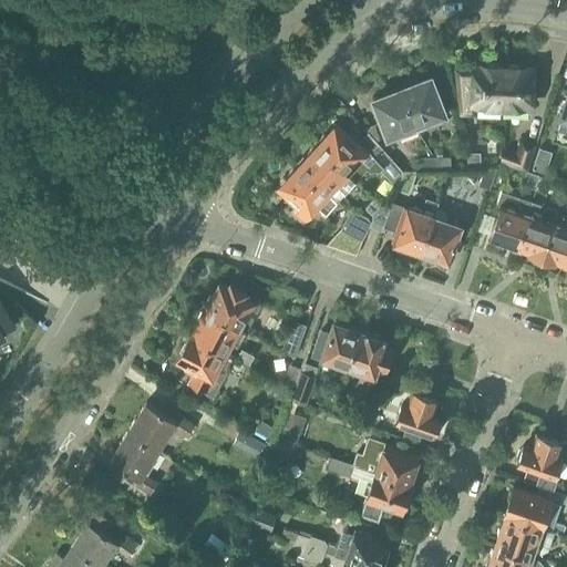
[(503,104),(503,68),(471,66),(471,70),(457,70),(461,114),(475,113),(475,103),(503,104)]
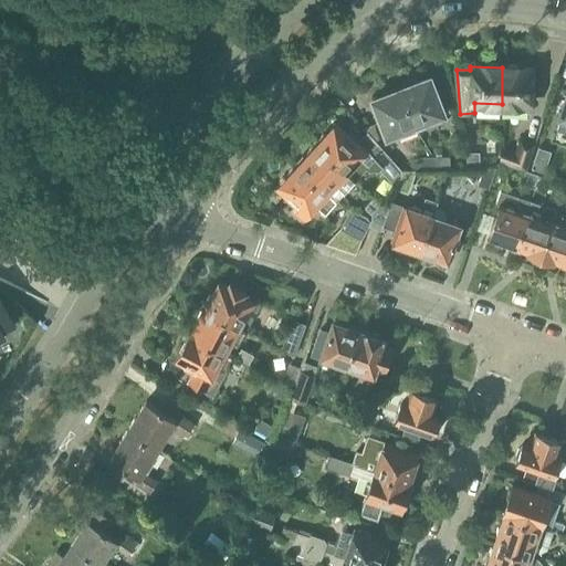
[(502,67),(502,104),(531,106),(531,69),(502,67)]
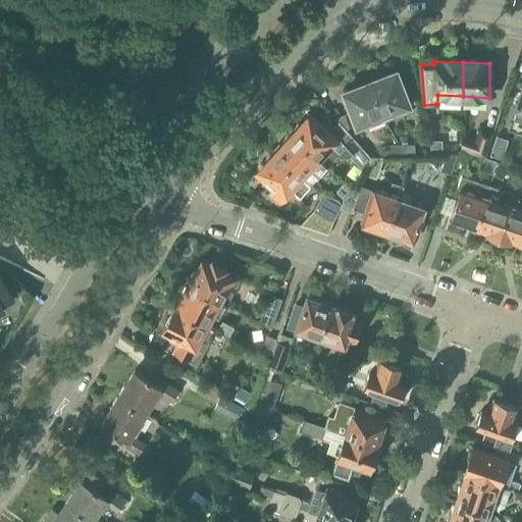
[(396,69),(369,81),(381,114),(409,104),(396,69)]
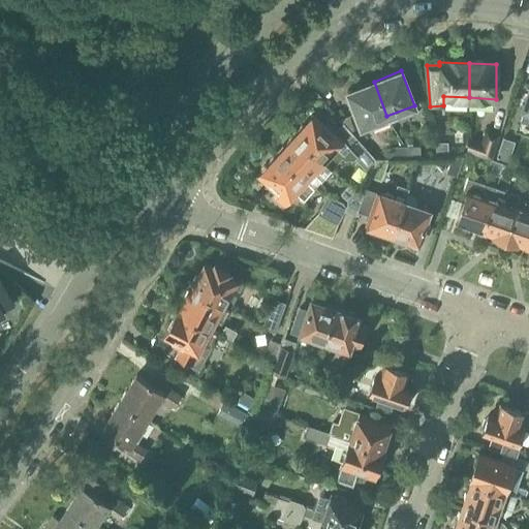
[(386,116),(374,82),(347,92),(361,126),(386,116)]
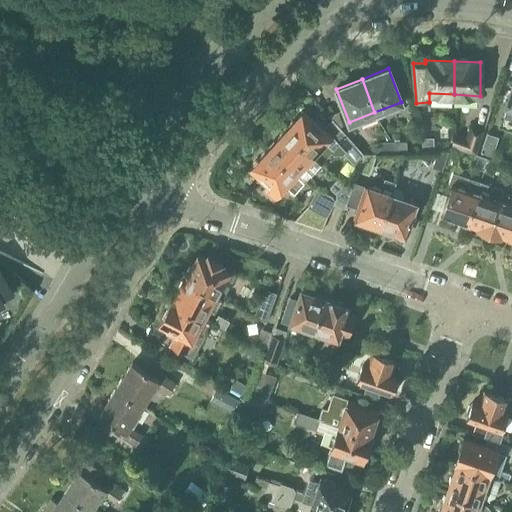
[(511,87),(506,106),(503,117),(511,119),(511,87)]
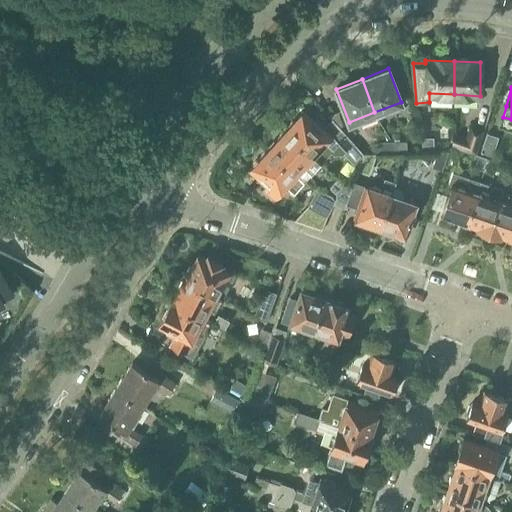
[(364,151),(339,127),(332,119),(324,127),(305,110),(286,131),(321,163),(331,152),(334,154),(342,154),(343,153),(357,169),(364,151)]
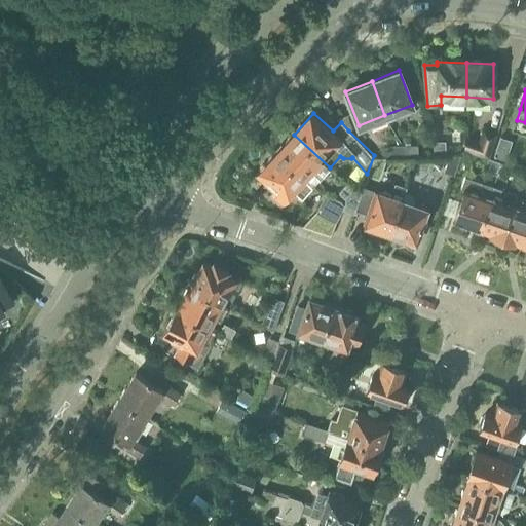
[(348,115),(338,119),(341,122),(348,130),(353,128),(348,115)]
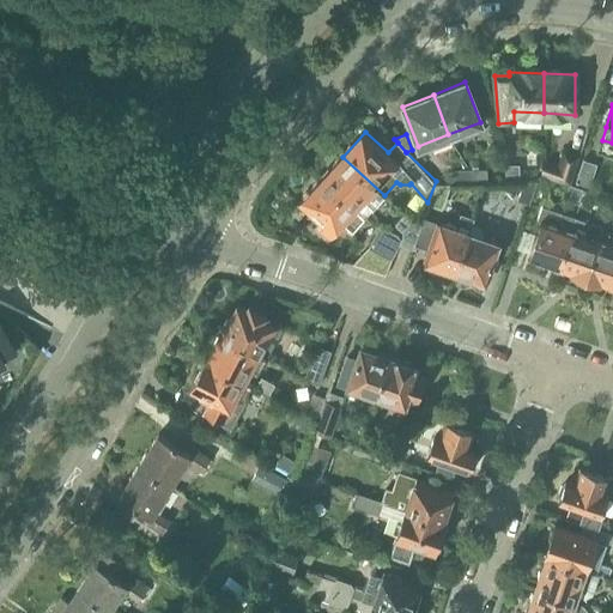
[(570,184),(580,156),(563,150),(558,163),(541,159),(541,175),(570,184)]
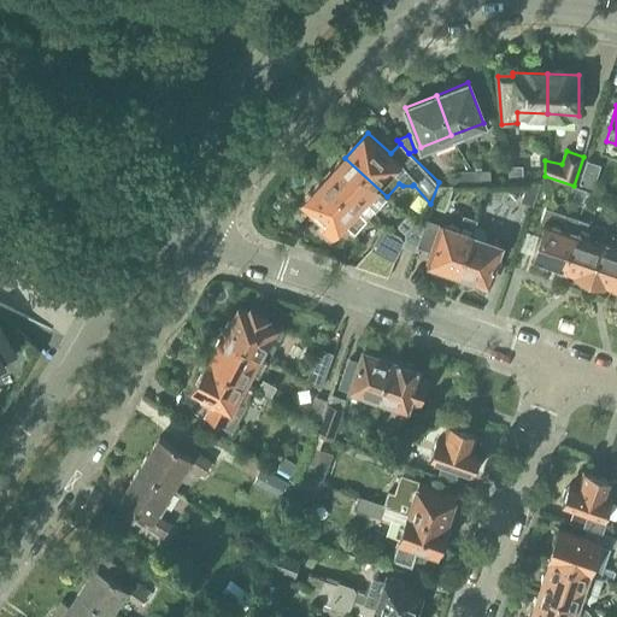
[(345,158),(325,180),(368,218),(387,197),(345,158)]
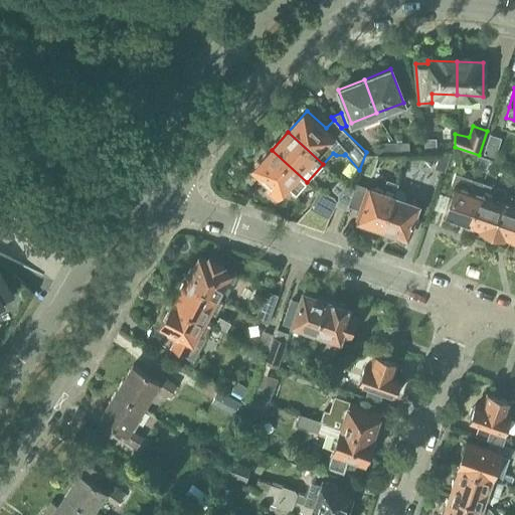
[(484,153),(495,157),(502,138),(490,134),(484,153)]
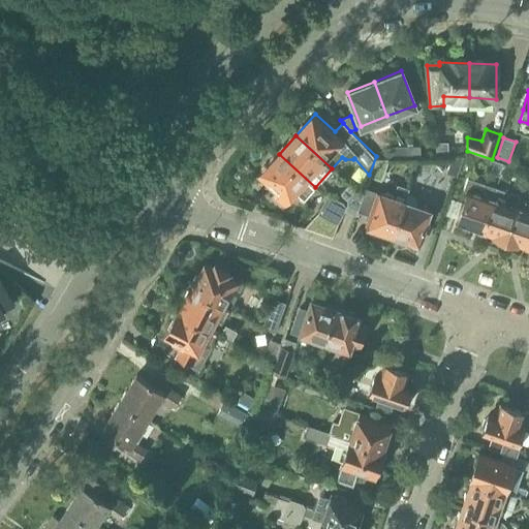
[(435,143),(437,157),(448,155),(448,143),(435,143)]
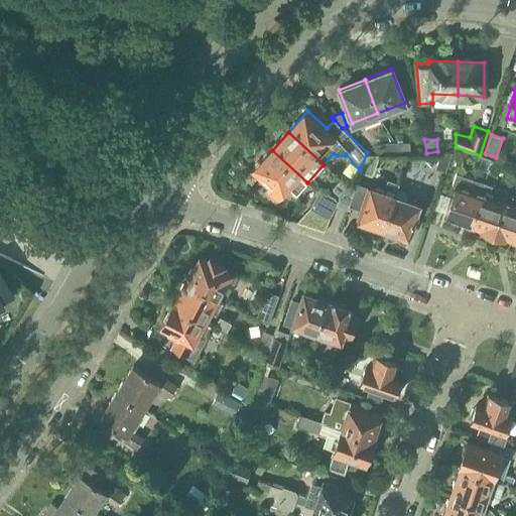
[(410,142),(394,143),(395,154),(410,154),(410,142)]
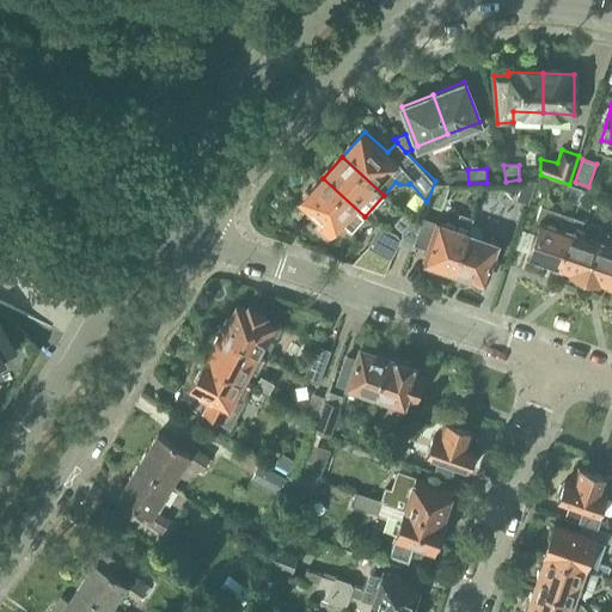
[(453,184),(469,183),(467,170),(453,170),(453,184)]
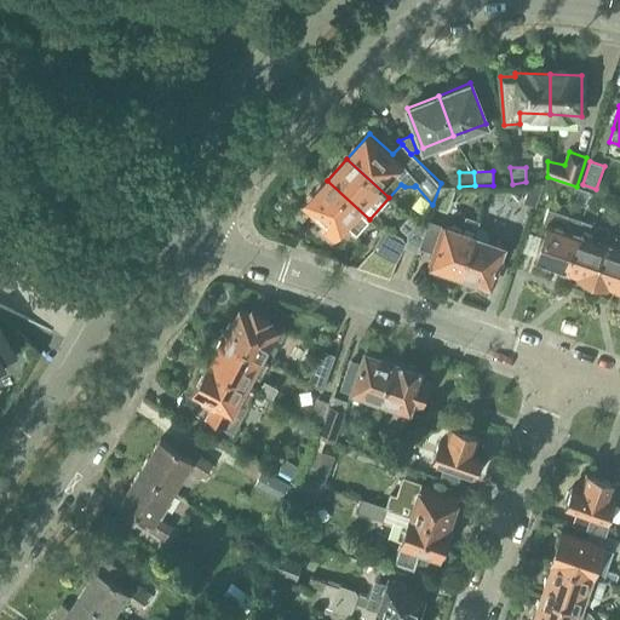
[(357,233),(369,219),(327,181),(305,205),(327,224),(321,231),(332,241),(348,224),(357,233)]
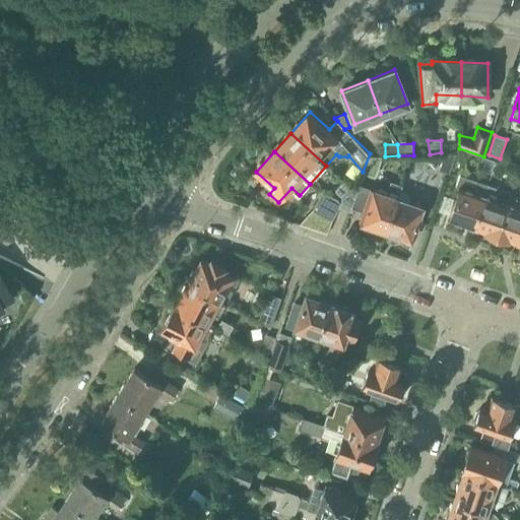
[(455,154),(444,153),(439,171),(449,174),(455,154)]
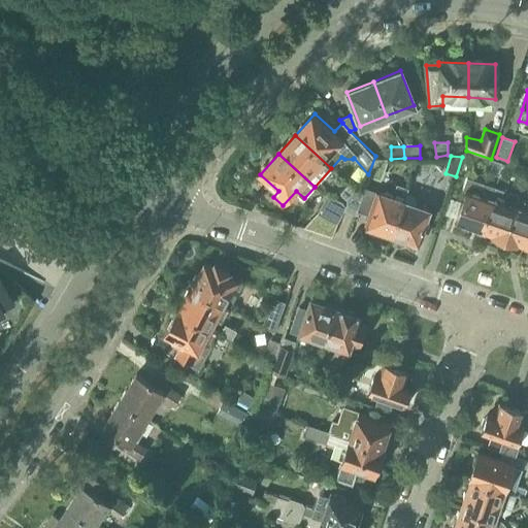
[(487,171),(500,176),(504,164),(491,160),(487,171)]
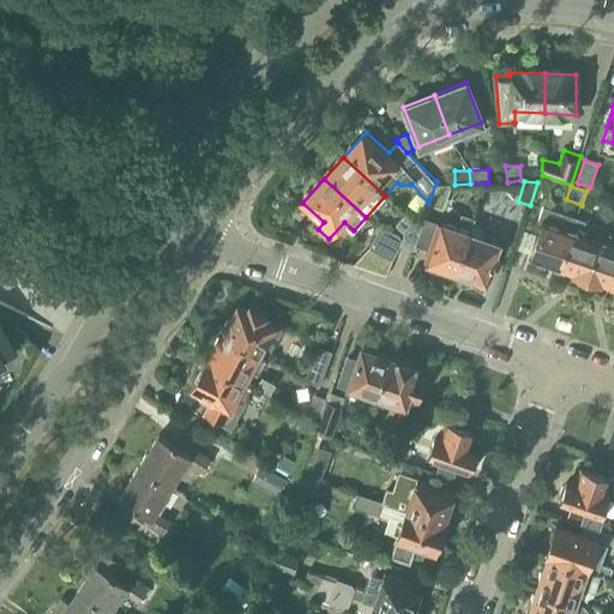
[(582,205),(590,208),(595,194),(587,191),(582,205)]
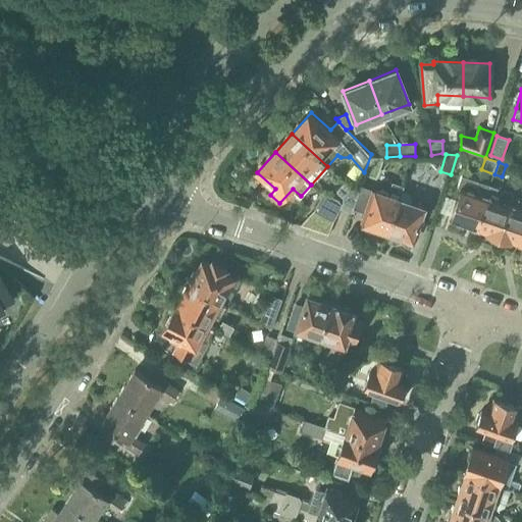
[(452,220),(476,228),(486,197),(490,186),(462,175),(458,188),(462,189),(452,220)]
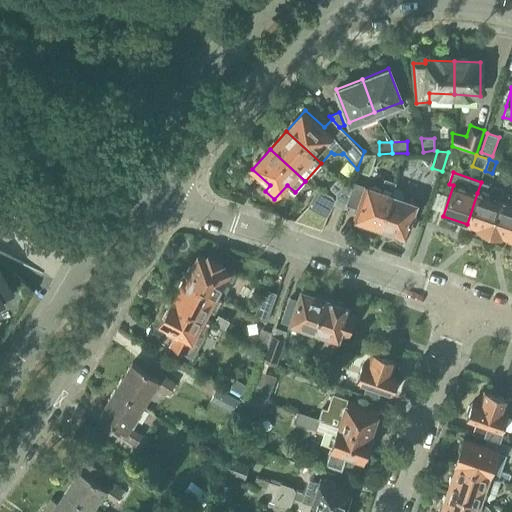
[(335,200),(333,204),(345,208),(346,205),(352,185),(342,182),(338,178),(329,188),(337,195),(335,200)]
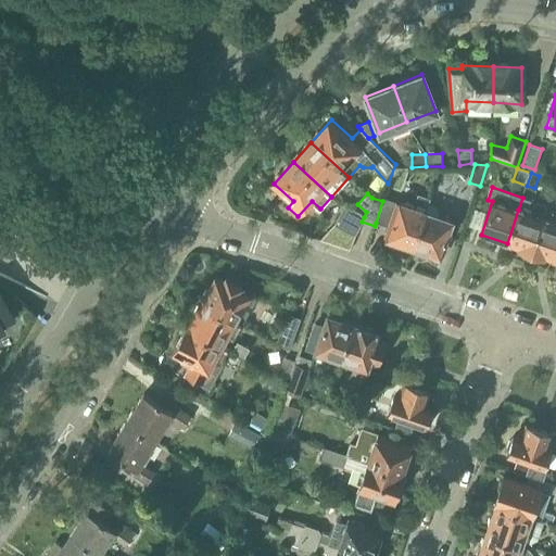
[(388,238),(415,248),(427,212),(383,198),(382,201),(376,223),(391,228),(388,238)]
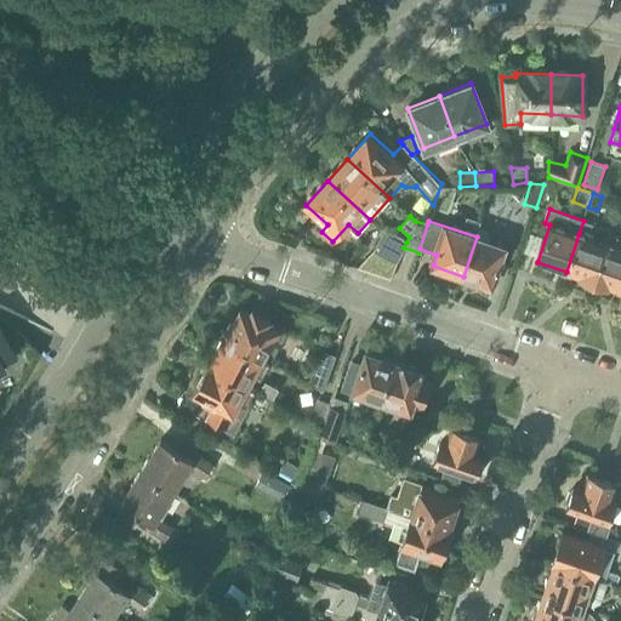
[(30,250),(38,237),(18,227),(11,241),(30,250)]
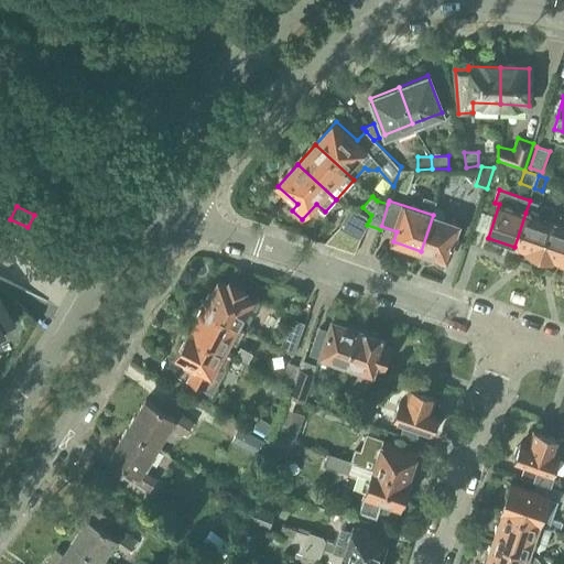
[(360,237),(367,225),(369,220),(366,216),(350,208),(340,227),(360,237)]
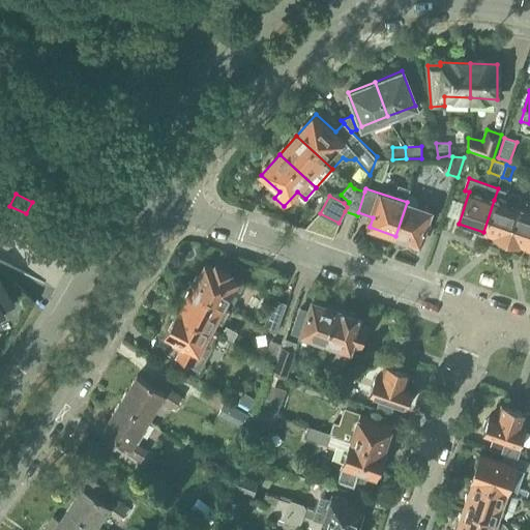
[(503,203),(494,200),(483,232),(507,240),(518,208),(519,202),(505,198),(503,203)]
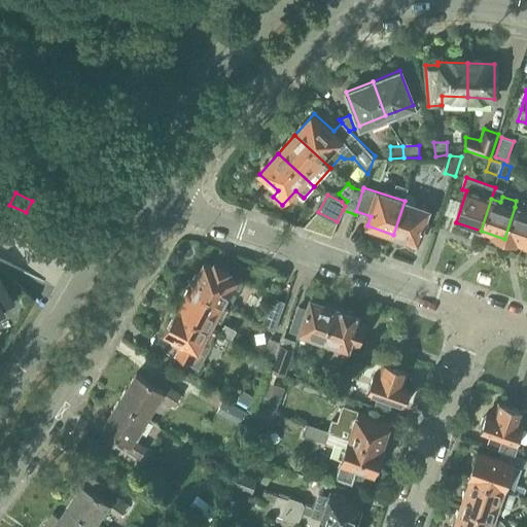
[(526,201),(517,198),(516,201),(515,207),(504,239),(526,246),(526,201)]
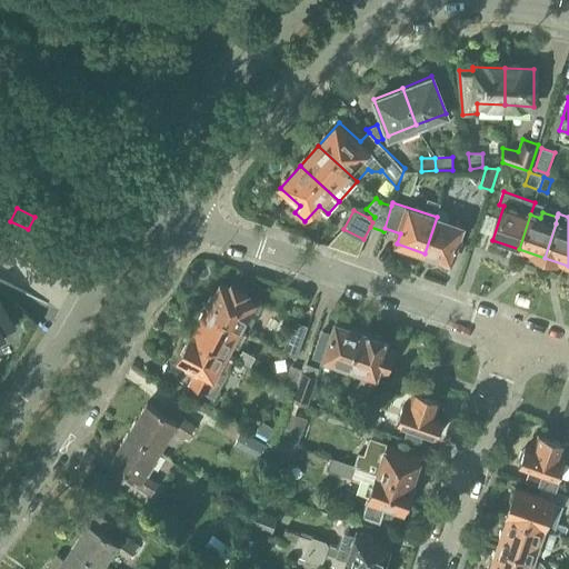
[(463,227),(437,217),(425,253),(450,262),(463,227)]
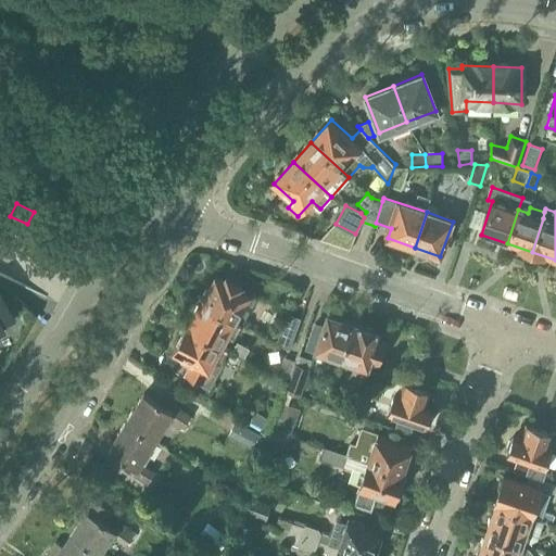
[(66,236),(62,245),(76,252),(80,242),(66,236)]
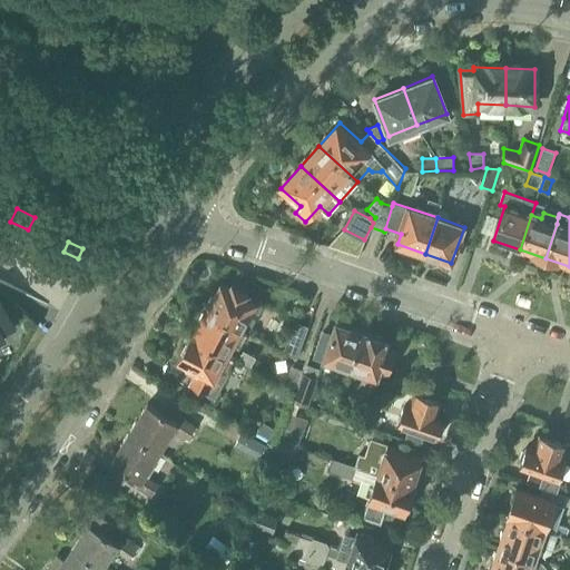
[(220,283),(206,311),(238,328),(248,333),(263,306),(253,302),(254,300),(245,295),(247,291),(232,283),(229,287),(220,283)]
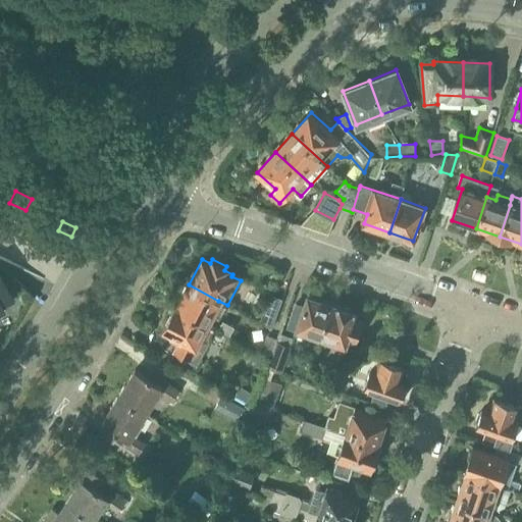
[(0,309),(2,308),(0,304),(0,303),(11,297),(0,275),(0,309)]
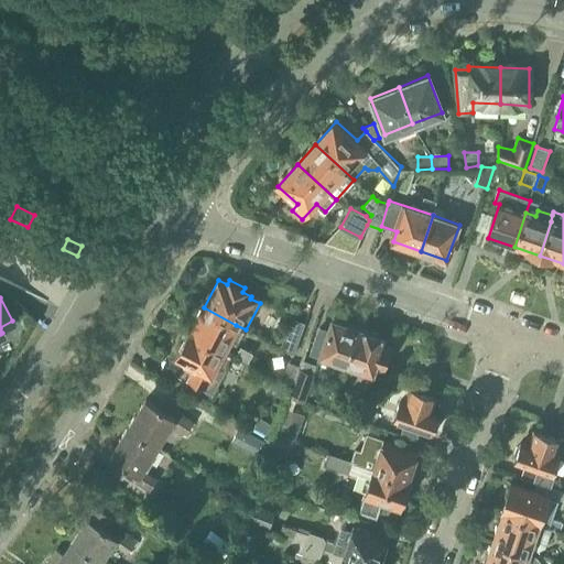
[(236,325),(204,307),(191,331),(224,348),(228,340),(237,345),(246,329),(236,325)]
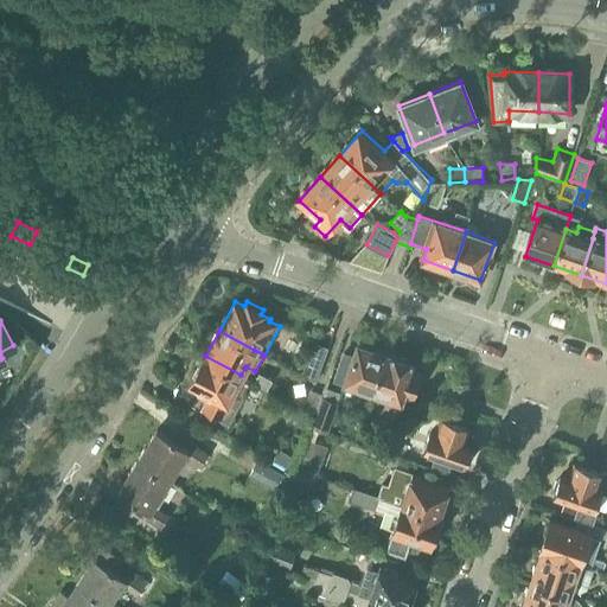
[(357,402),(369,406),(374,390),(387,352),(358,342),(352,356),(343,352),(333,381),(362,390),(357,402)]
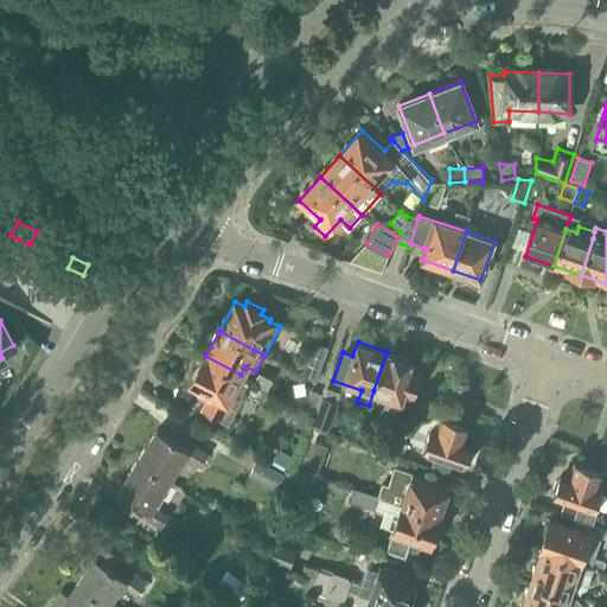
[(313,343),(301,376),(315,382),(328,347),(313,343)]
